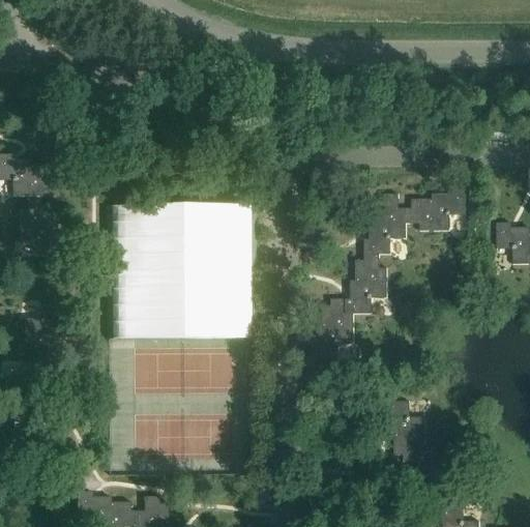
[(0,179),(12,179),(12,195),(27,195),(27,208),(20,208),(20,238),(35,238),(36,255),(62,255),(62,239),(57,239),(57,221),(52,221),(51,200),(42,200),(42,187),(57,187),(56,172),(50,172),(50,164),(30,164),(30,157),(11,158),(11,153),(0,152),(0,179)]
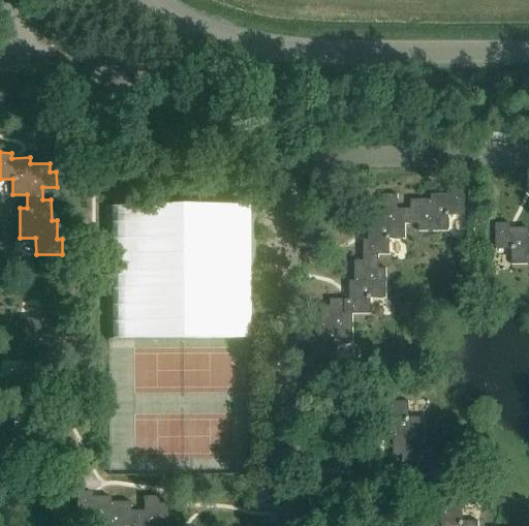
[(465,213),(465,186),(449,186),(449,191),(431,191),(431,197),(410,197),(411,206),(398,207),(398,192),(382,192),(382,198),(374,198),(374,219),(369,219),(369,237),(364,237),(364,258),(354,258),(354,278),(349,278),(349,297),(330,297),(330,303),(321,303),(321,323),(316,323),(316,342),(311,342),(311,358),(338,357),(337,341),(353,341),(353,312),(371,312),(371,296),(386,296),(386,266),(379,266),(379,252),(390,252),(390,237),(406,237),(405,221),(418,221),(418,228),(449,228),(449,213),(465,213)]
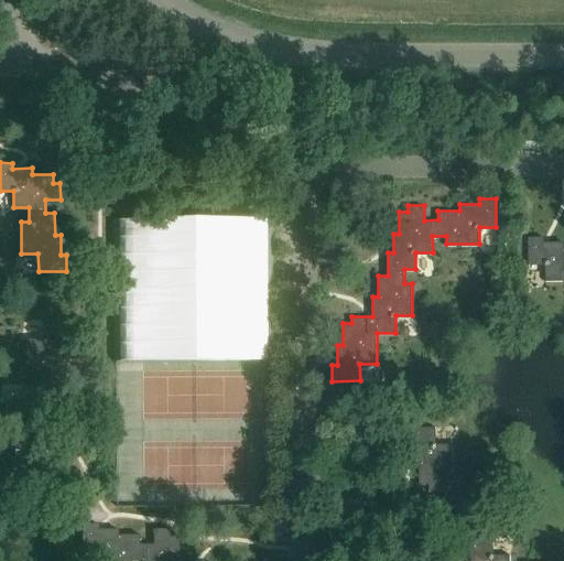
[(267,359),(264,217),(109,219),(110,363),(267,359)]
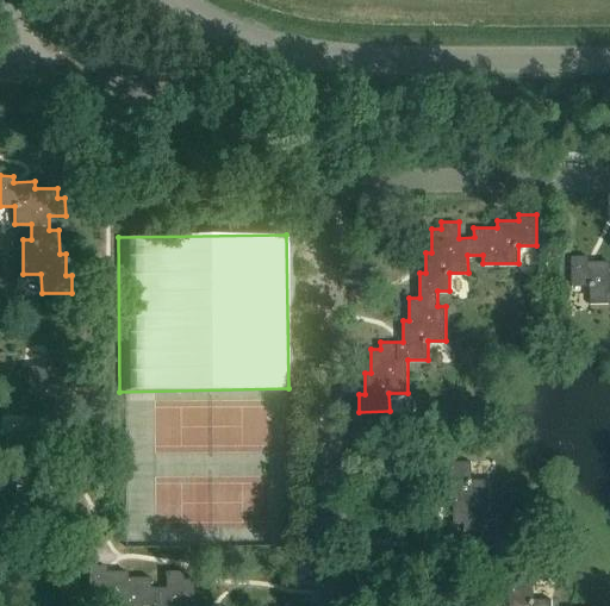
[(609,258),(589,260),(589,254),(571,254),(572,285),(590,285),(590,303),(609,301),(609,258)]
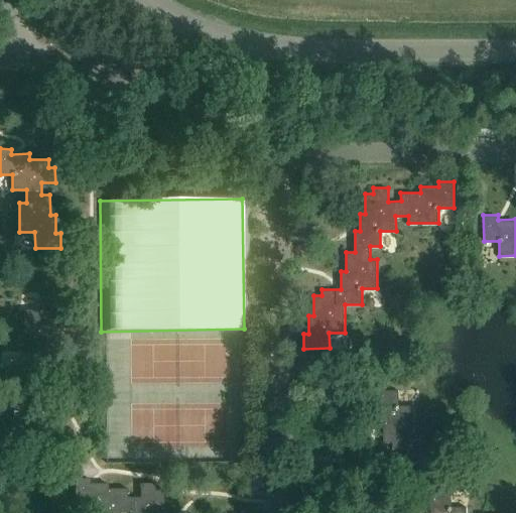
[(65,293),(39,293),(39,308),(24,308),(24,338),(31,338),(31,351),(20,351),(20,366),(5,366),(5,395),(12,395),(12,434),(27,434),(27,450),(56,450),(56,442),(71,442),(71,427),(65,427),(65,418),(45,418),(45,413),(27,413),(27,403),(36,403),(36,383),(41,383),(41,366),(46,366),(46,346),(54,346),(54,326),(59,326),(59,308),(65,308),(65,293)]
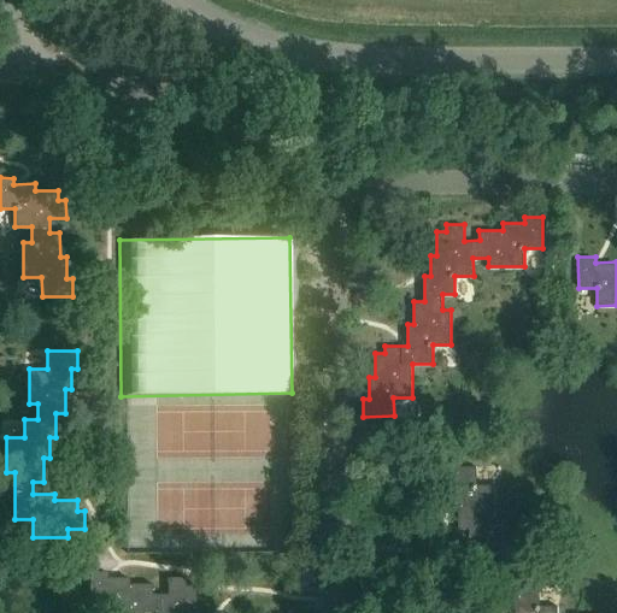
[(333,446),(331,431),(309,432),(310,447),(333,446)]
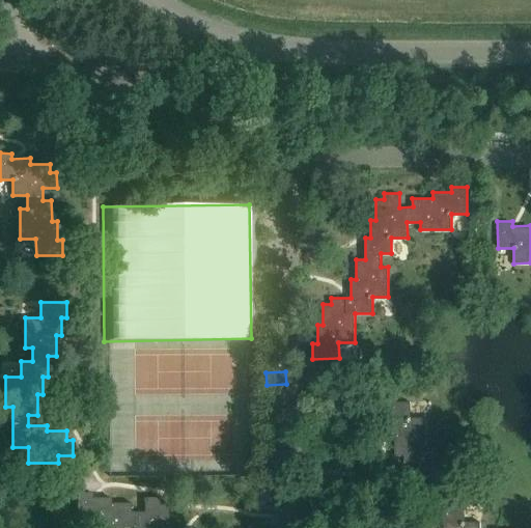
[(411,417),(410,401),(384,401),(384,417),(389,417),(389,436),(394,436),(394,455),(403,455),(403,462),(423,462),(423,480),(428,480),(429,500),(438,500),(438,521),(443,521),(443,527),(480,527),(480,521),(465,521),(465,505),(453,505),(453,492),(460,492),(460,462),(445,462),(445,446),(426,446),(426,417),(411,417)]
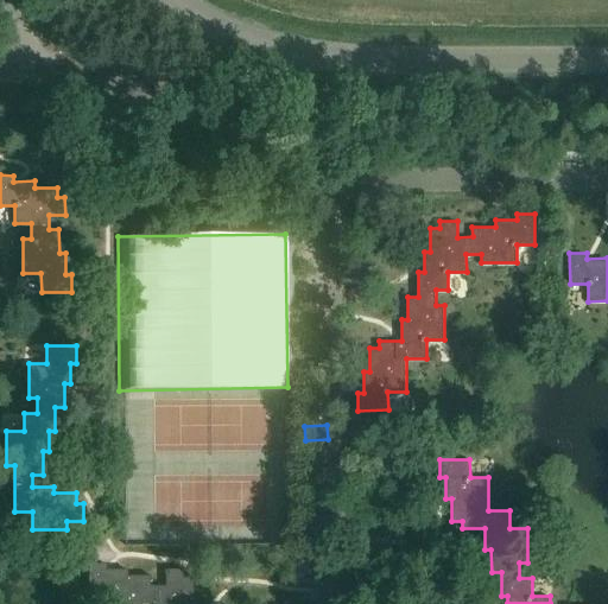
[(106,561),(88,561),(88,592),(106,592),(106,603),(140,603),(141,602),(157,602),(156,603),(198,603),(198,598),(192,598),(192,576),(182,576),(182,567),(165,567),(165,584),(150,584),(150,573),(127,573),(127,567),(106,567),(106,561)]
